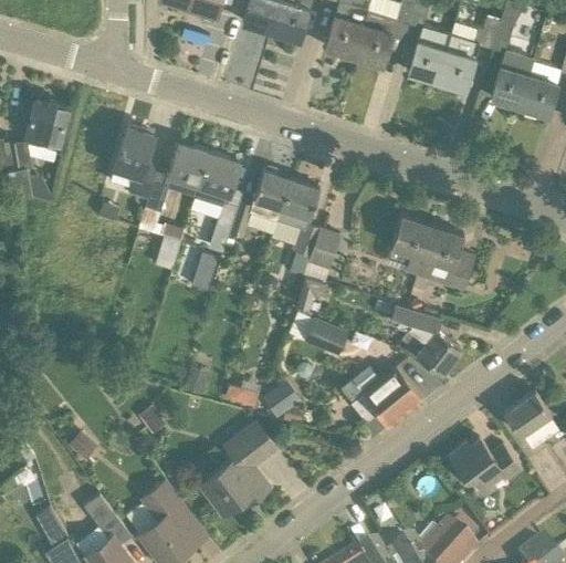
[(221,0),(188,0),(186,7),(217,17),(221,0)]
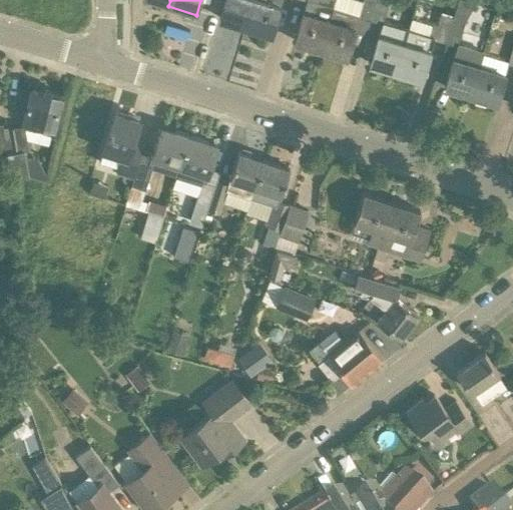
[(224,0),(218,21),(244,29),(252,0),(224,0)]
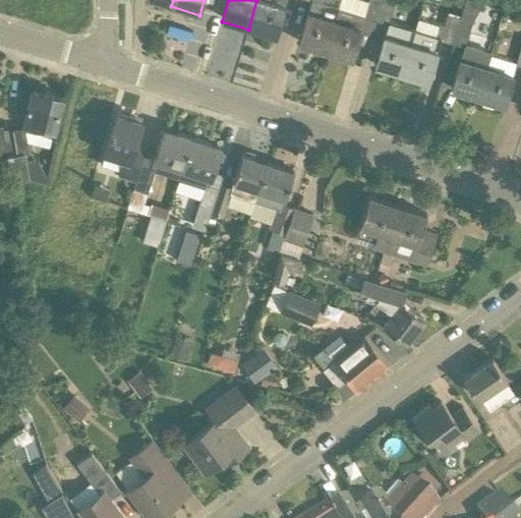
[(276,38),(287,0),(256,0),(248,30),(276,38)]
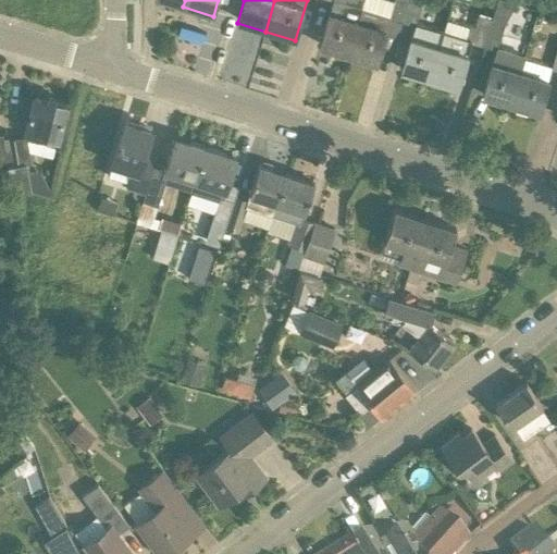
[(395,0),(394,5),(375,0),(363,0),(361,9),(347,57),(376,65),(390,22),(400,25),(408,0),(395,0)]
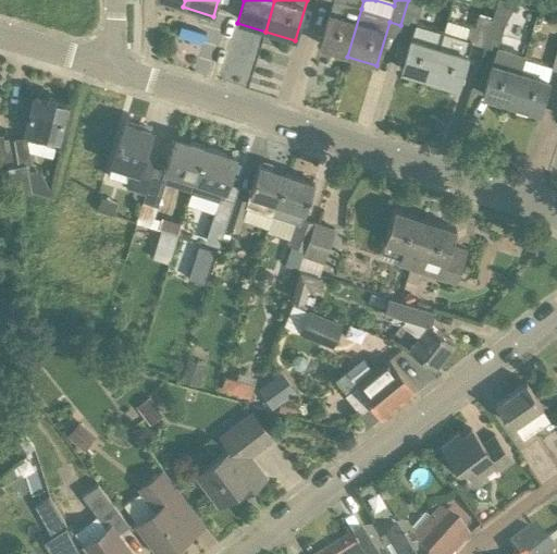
[(409,0),(401,26),(413,29),(415,26),(422,0),(409,0)]
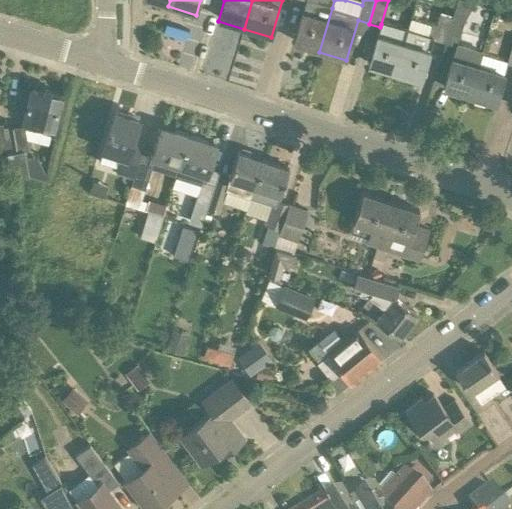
[(319,52),(332,8),(308,1),(307,1),(306,4),(294,44),(319,52)]
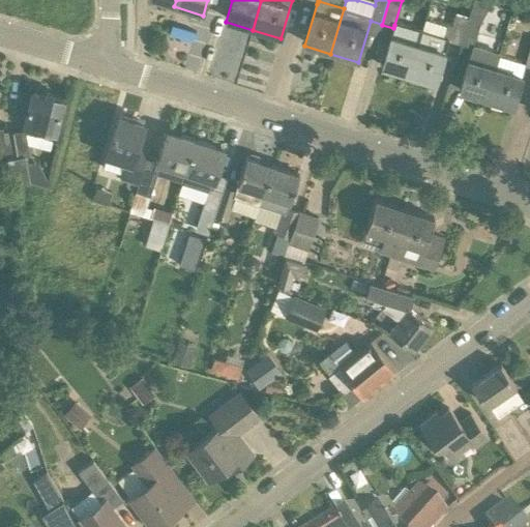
[(459,48),(471,52),(473,52),(480,26),(492,7),(472,2),(467,22),(459,48)]
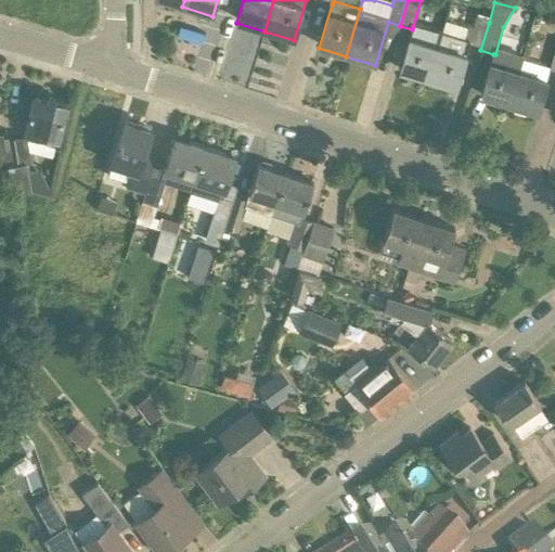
[(456,90),(469,47),(480,50),(489,23),(477,18),(474,28),(468,26),(464,41),(440,35),(426,81),(456,90)]
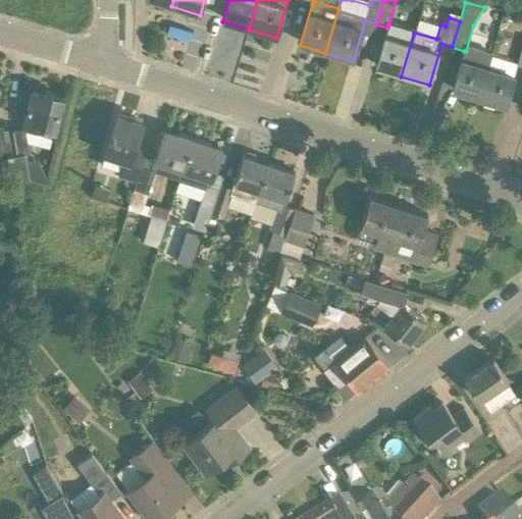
[(414,33),(388,24),(387,28),(375,68),(401,76),(414,33)]
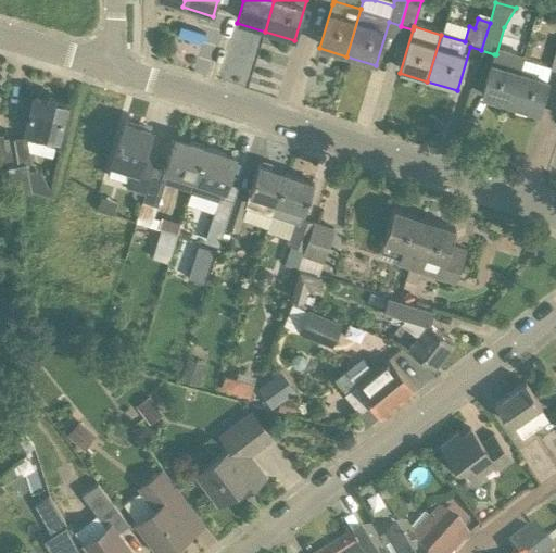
[(519,73),(491,64),(481,98),(508,107),(519,73)]
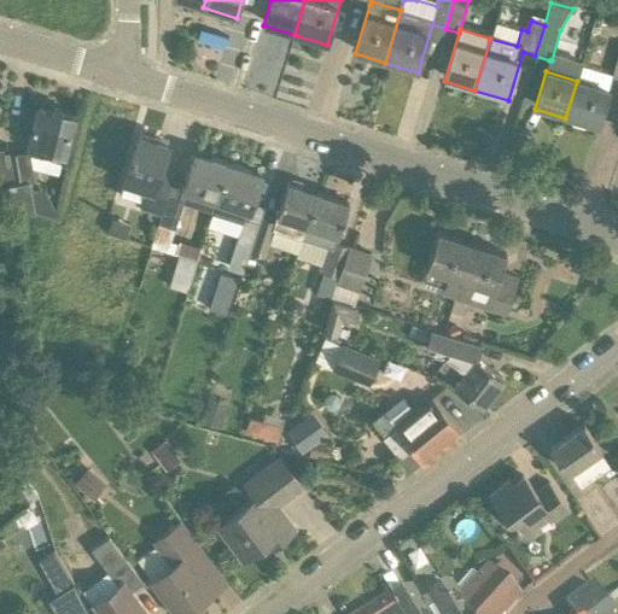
[(610,91),(577,81),(565,118),(599,128),(610,91)]
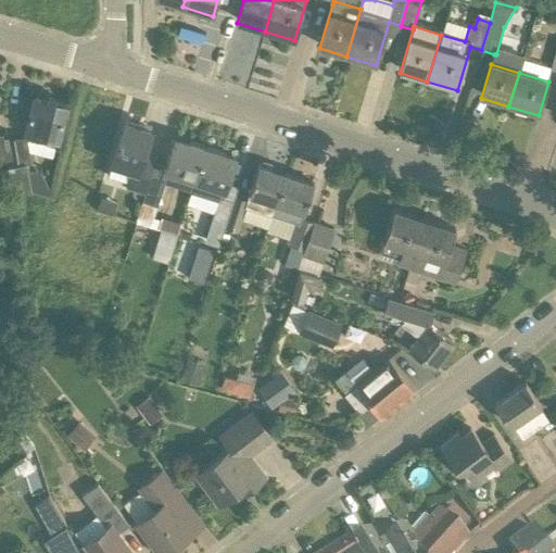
[(5,154),(8,166),(12,188),(32,193),(26,166),(32,165),(27,139),(55,147),(66,107),(35,98),(24,139),(13,141),(14,152),(5,154)]
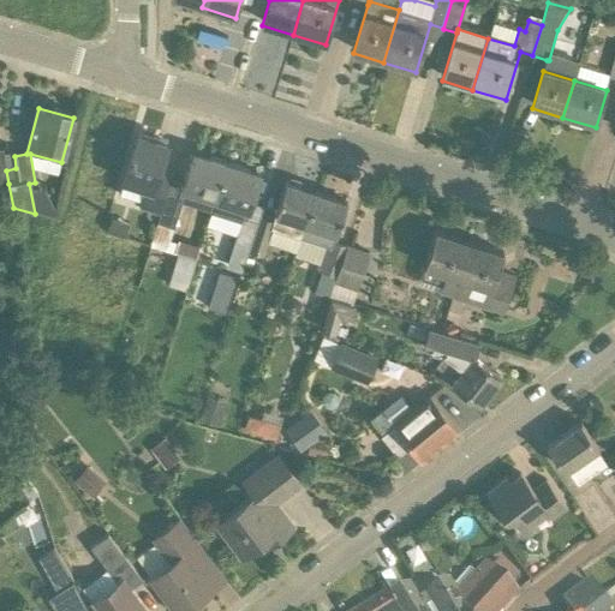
[(167,197),(172,183),(173,179),(159,174),(168,148),(138,138),(123,185),(145,192),(139,211),(160,217),(167,197)]
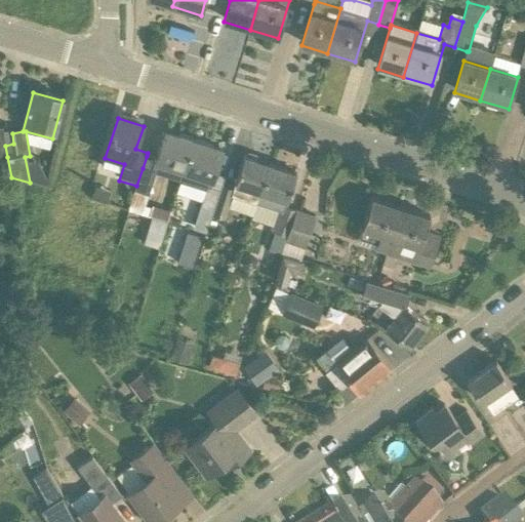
[(165,132),(154,165),(184,174),(194,142),(165,132)]
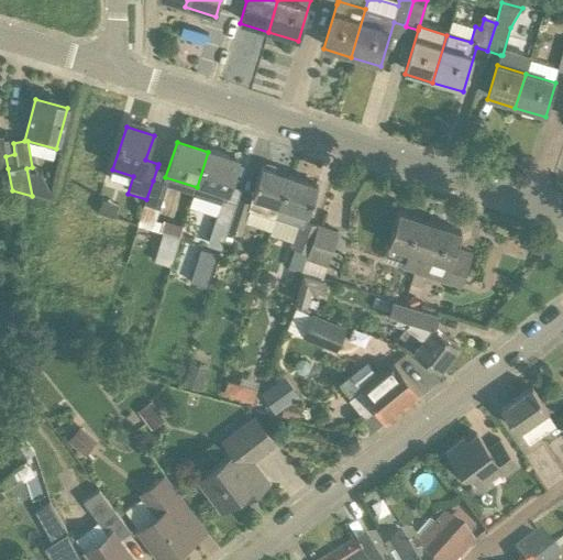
[(228,234),(239,201),(241,194),(231,190),(240,163),(208,152),(197,187),(194,198),(221,206),(213,230),(207,246),(222,251),(228,234)]
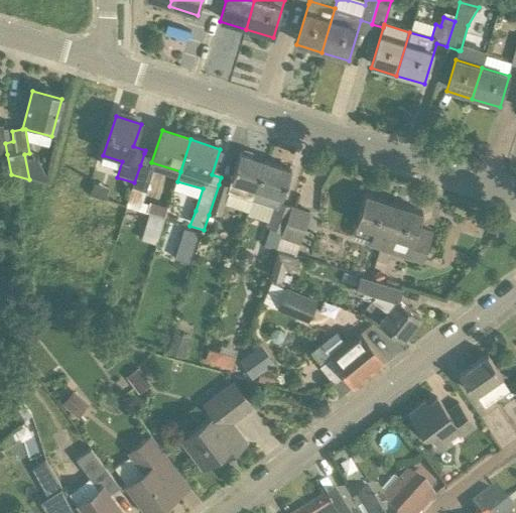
[(230,188),(219,184),(209,215),(221,219),(229,196),(253,203),(266,163),(241,155),(230,188)]
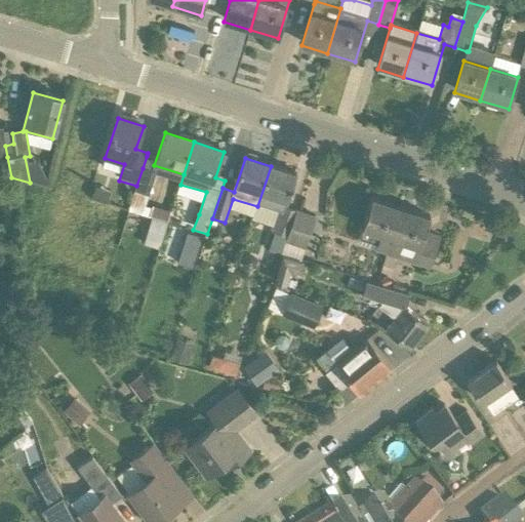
[(276,212),(271,228),(270,233),(275,234),(268,253),(280,257),(287,238),(296,211),(286,208),(297,175),(271,166),(257,206),(276,212)]
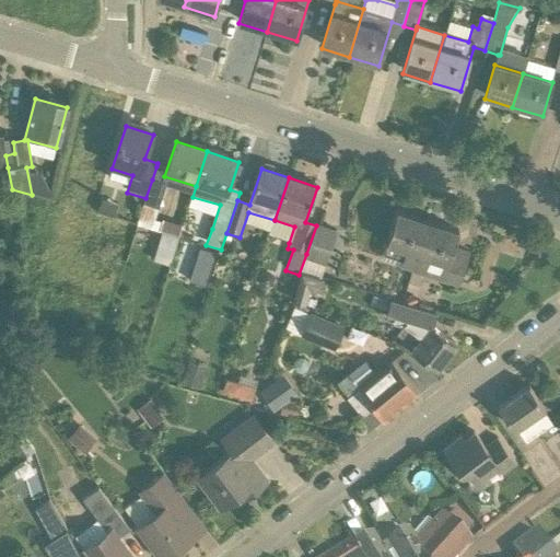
[(143,207),(159,211),(166,186),(166,184),(163,183),(152,180),(146,198),(143,207)]
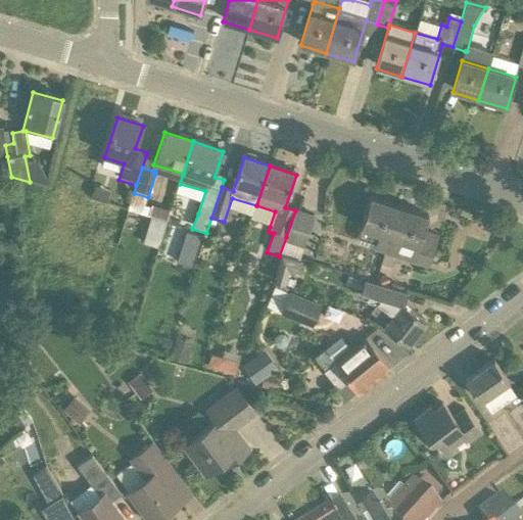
[(134,193),(129,207),(143,213),(144,208),(148,197),(134,193)]
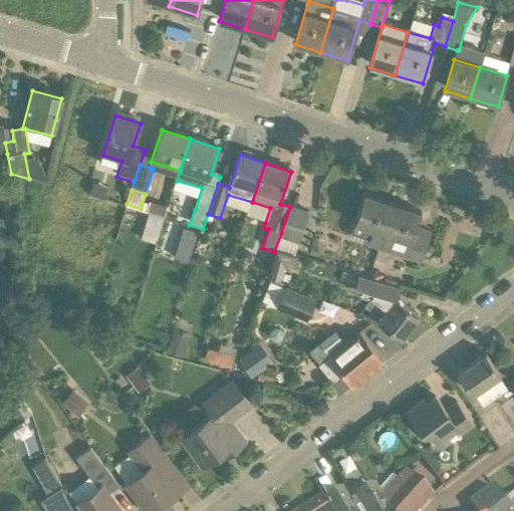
[(350,239),(378,248),(394,205),(364,195),(350,239)]
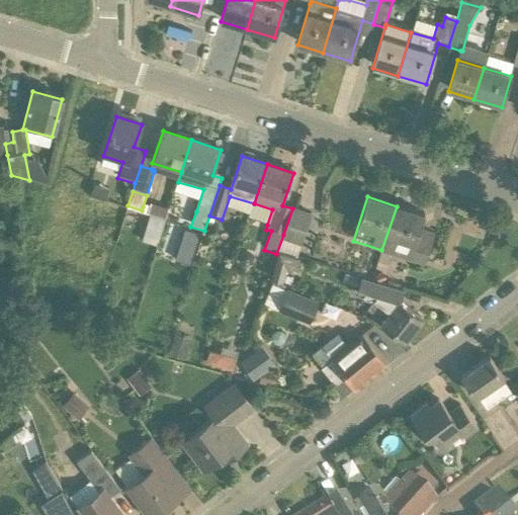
[(420,231),(425,216),(397,206),(381,250),(425,264),(434,235),(420,231)]
